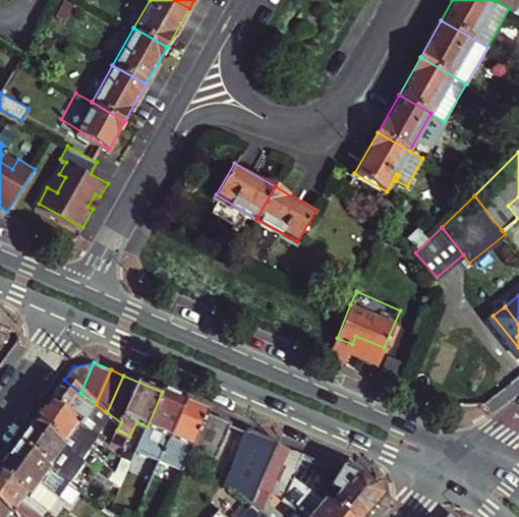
[(64,380),(49,401),(80,424),(96,404),(80,393),(64,380)]
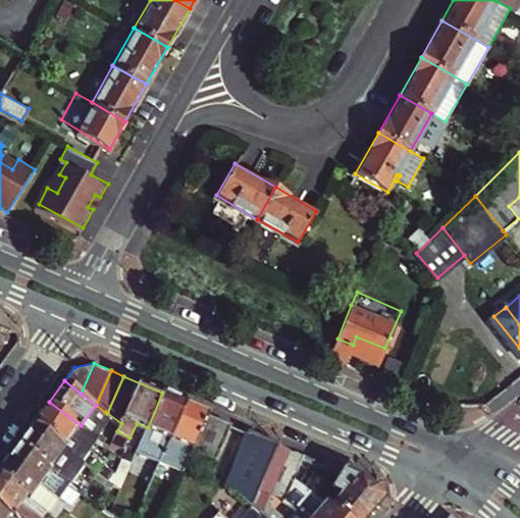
[(186,403),(162,393),(148,427),(136,453),(160,463),(163,456),(186,403)]
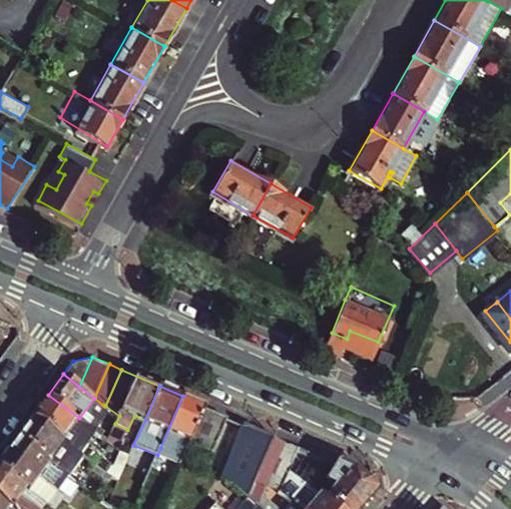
[(48,395),(33,415),(64,438),(70,429),(89,443),(97,432),(88,425),(79,418),(48,395)]
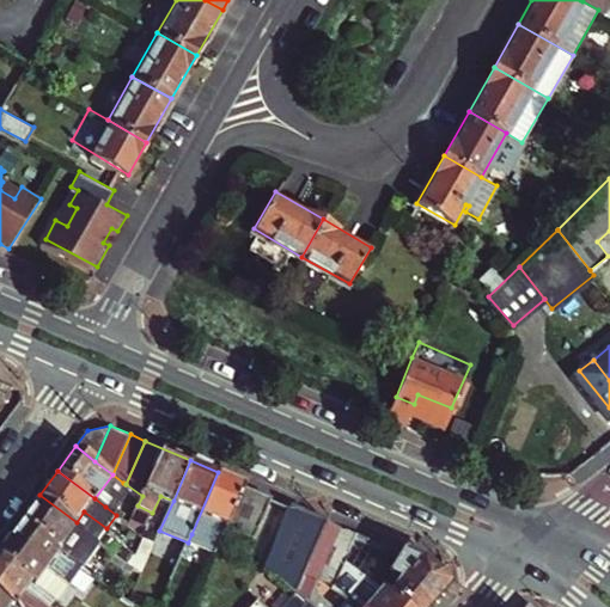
[(245,484),(218,472),(191,534),(196,537),(197,534),(206,538),(215,517),(227,523),(232,514),(245,484)]
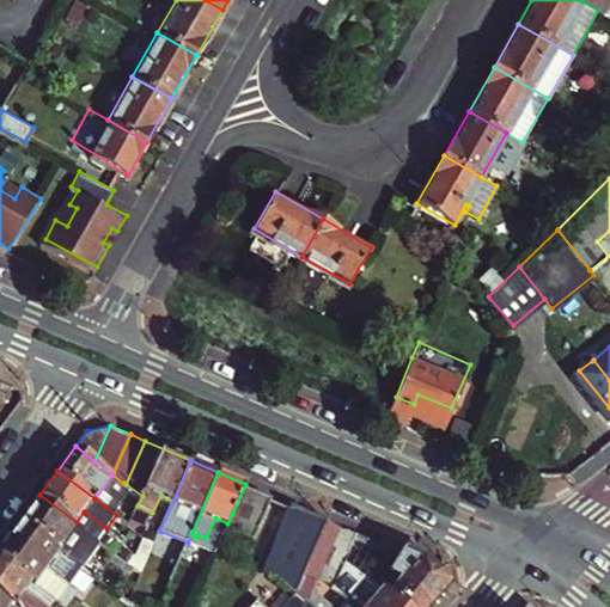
[(113,474),(95,498),(105,507),(114,495),(123,483),(113,474)]
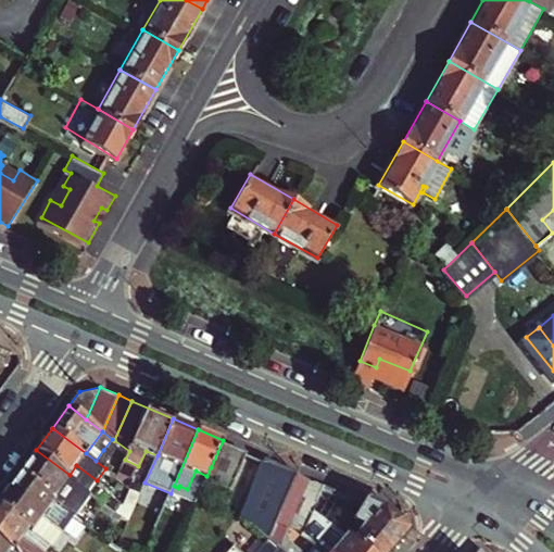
[(223,440),(211,467),(235,478),(248,450),(223,440)]
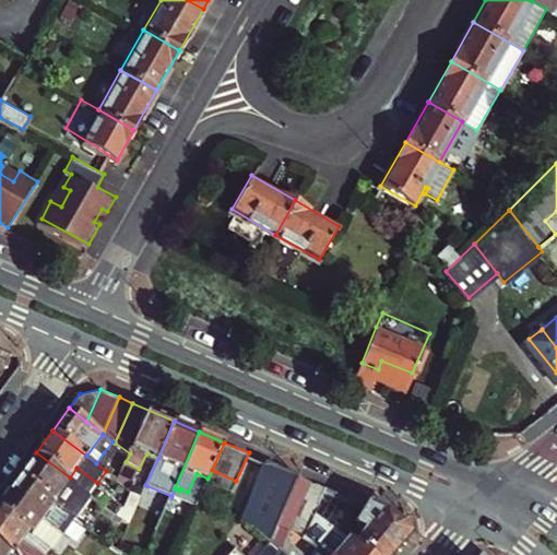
[(36,452),(20,474),(74,515),(90,493),(70,477),(36,452)]
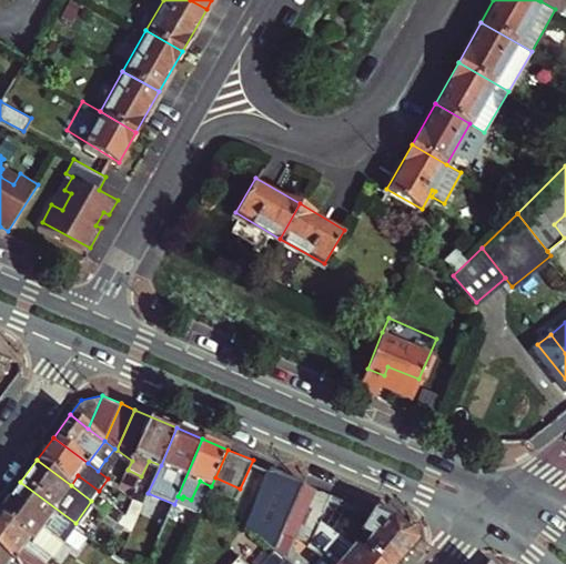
[(105,460),(98,471),(108,479),(113,483),(115,477),(108,472),(112,464),(105,460)]
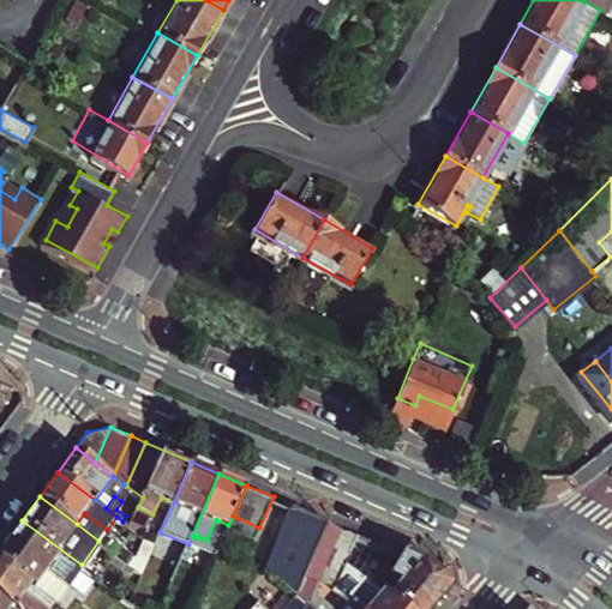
[(294,506),(281,500),(282,513),(289,517),(294,506)]
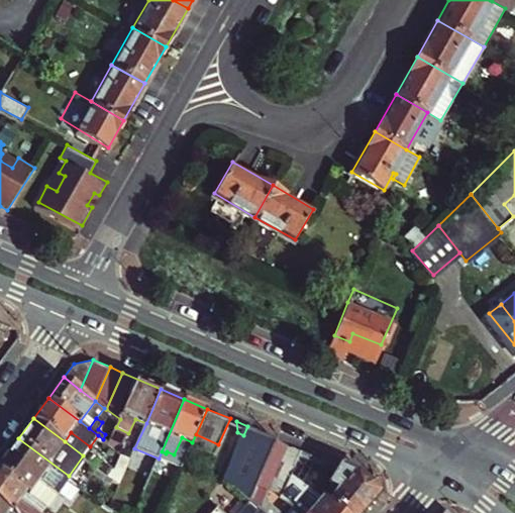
[(243,435),(225,478),(249,499),(250,501),(279,439),(247,426),(243,435)]
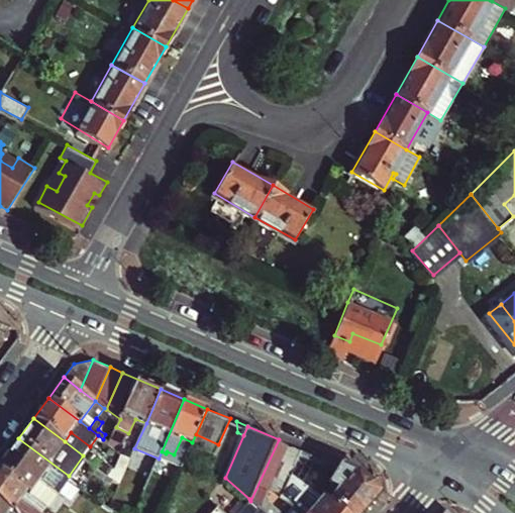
[(120,452),(128,433),(116,427),(109,443),(120,452)]
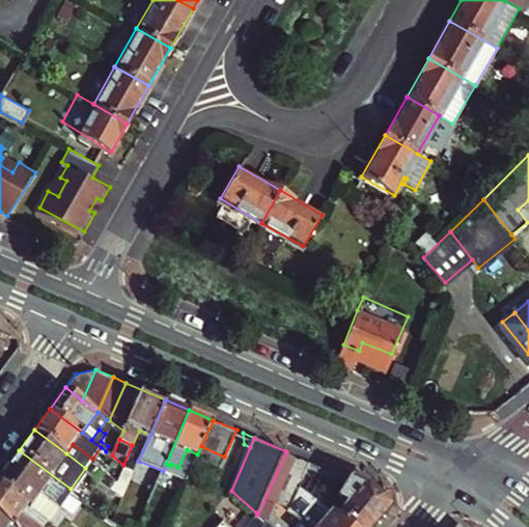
[(92,459),(73,444),(66,453),(85,468),(92,459)]
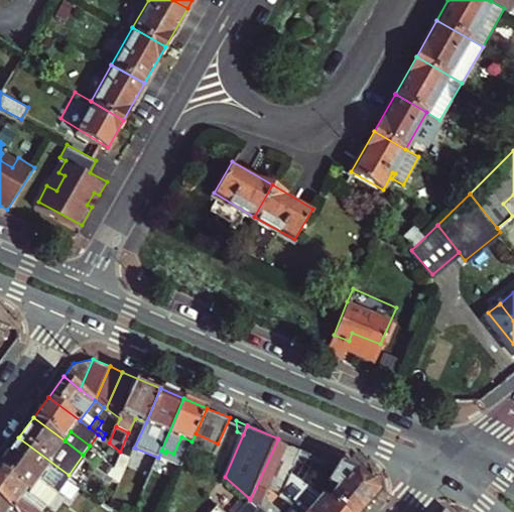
[(166,451),(165,453),(183,462),(191,441),(181,436),(173,454),(166,451)]
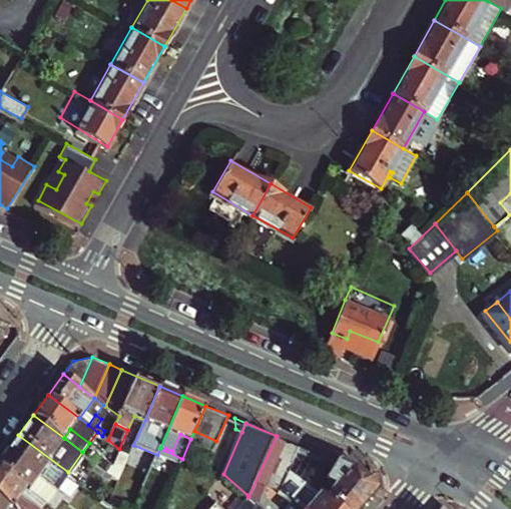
[(0,460),(0,465),(26,486),(48,502),(69,473),(68,472),(18,435),(0,460)]
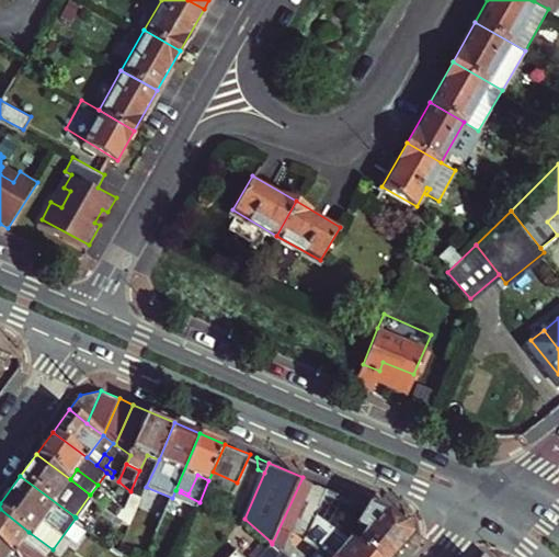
[(292,534),(297,522),(315,482),(303,477),(272,544),(283,553),(286,547),(291,543),(292,534)]
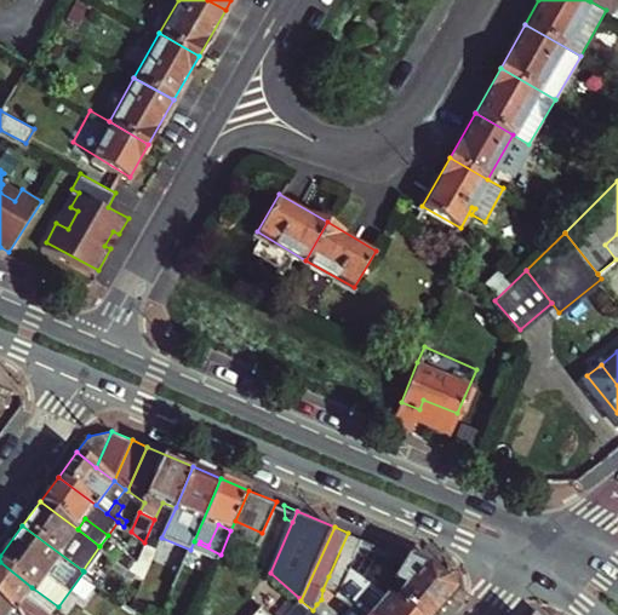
[(328,576),(344,582),(362,539),(348,533),(328,576)]
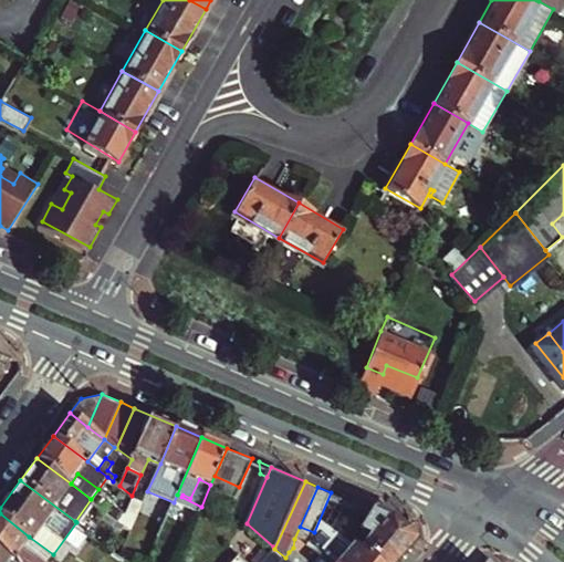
[(331,492),(314,532),(310,541),(323,553),(333,561),(374,561),(353,541),(334,523),(348,500),(331,492)]
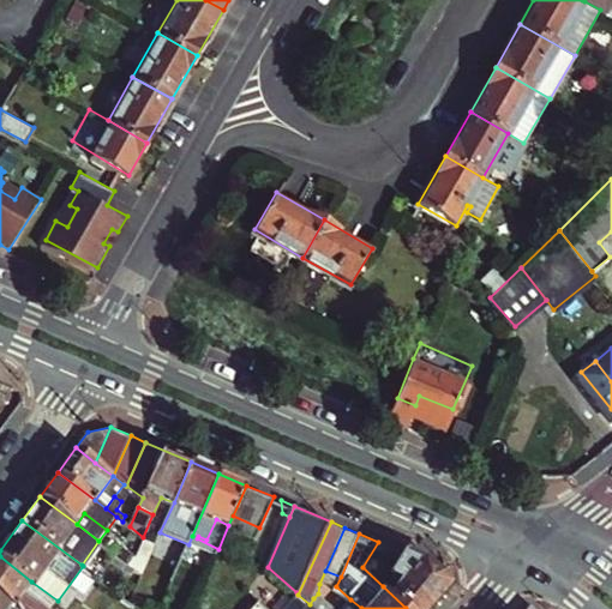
[(147,538),(136,558),(131,565),(143,573),(155,546),(147,538)]
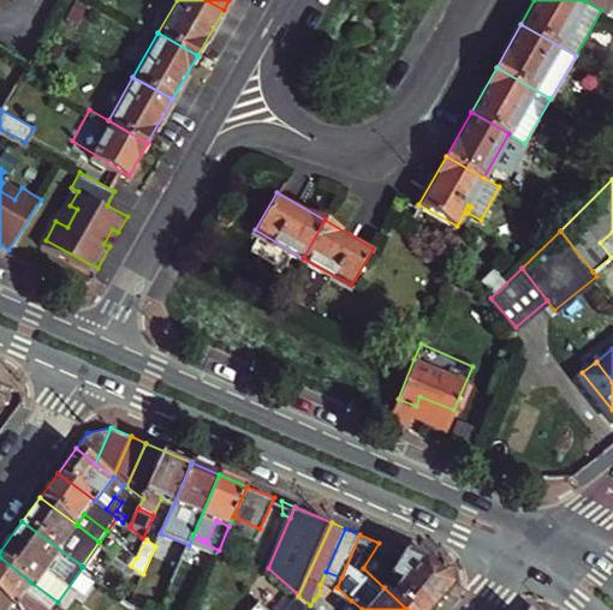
[(125,551),(121,558),(131,566),(136,558),(125,551)]
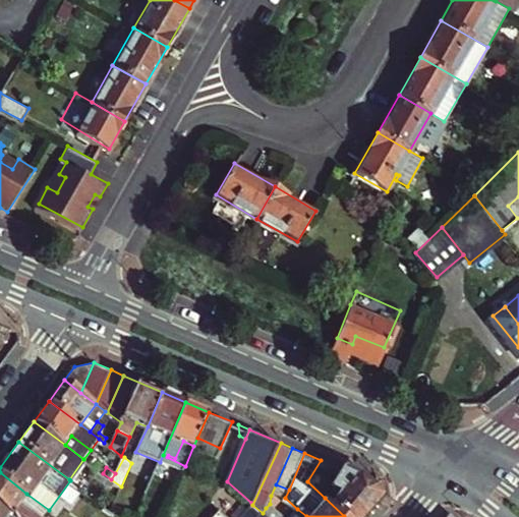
[(377,484),(342,469),(325,498),(344,516),(361,516),(380,498),(377,484)]
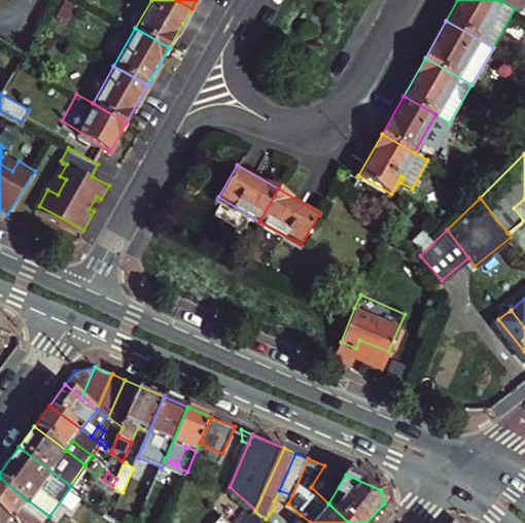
[(41,522),(22,508),(27,499),(0,478),(0,510),(16,522),(41,522)]
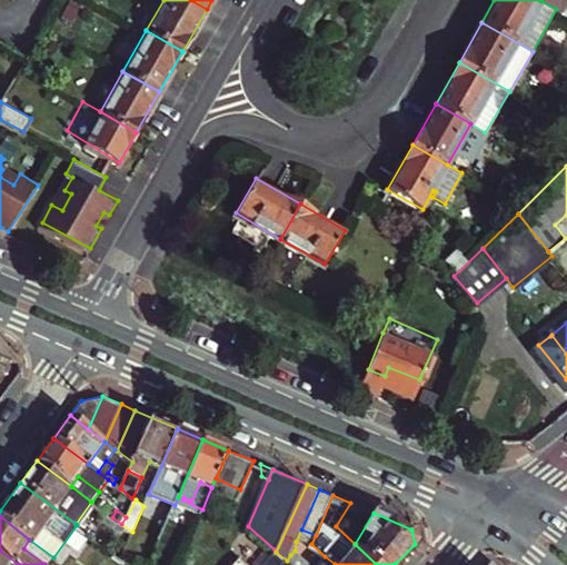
[(231,564),(246,551),(219,536),(207,564),(206,564),(231,564)]
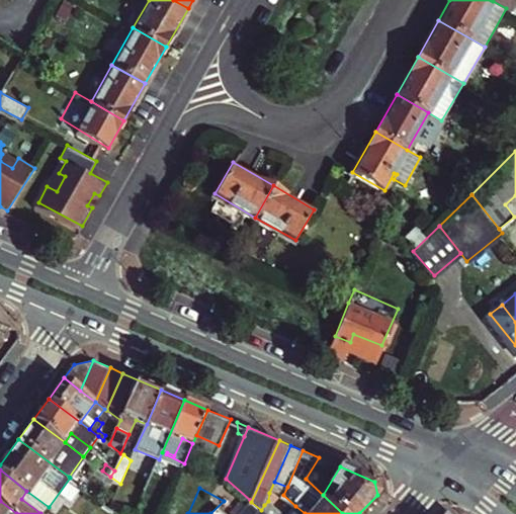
[(262,513),(264,512),(261,510),(251,502),(250,500),(238,513),(262,513)]
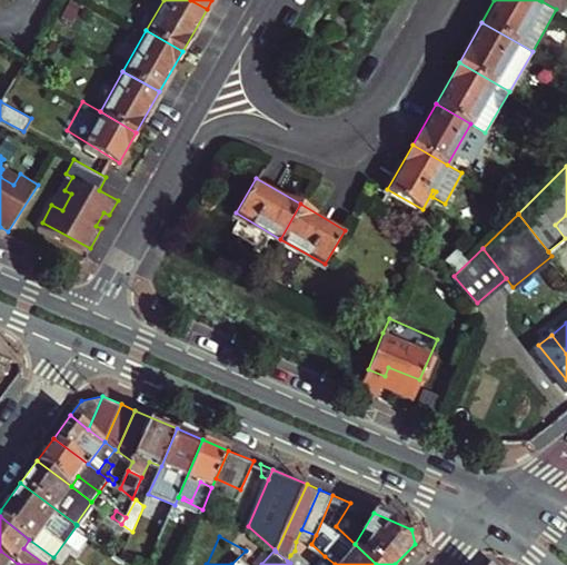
[(18,564),(0,551),(0,564),(18,564)]
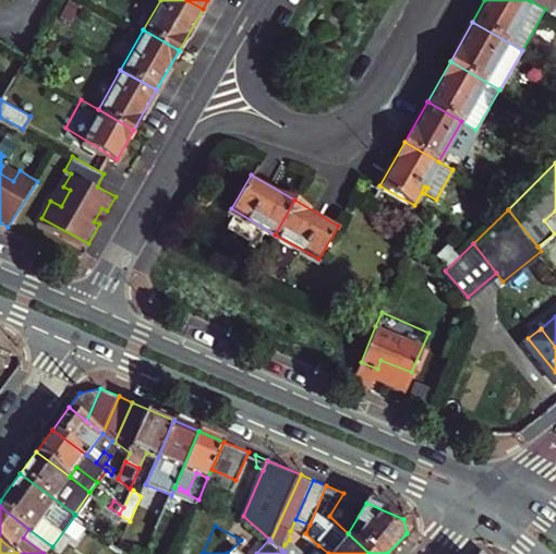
[(291,553),(298,546),(289,540),(285,544),(281,550),(285,552),(286,553),(291,553)]
